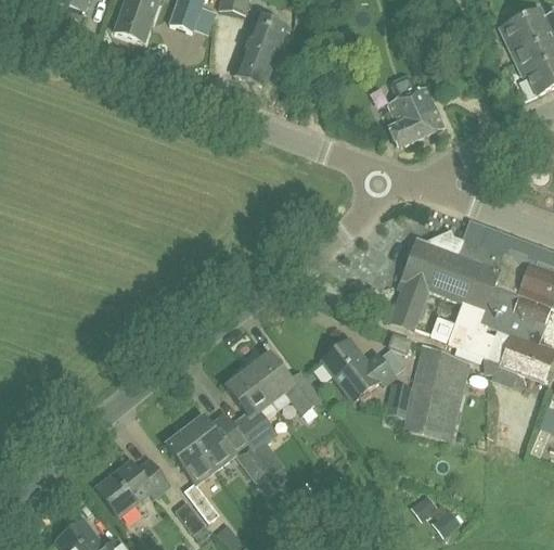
[(85,10),(88,0),(56,0),(85,10)]
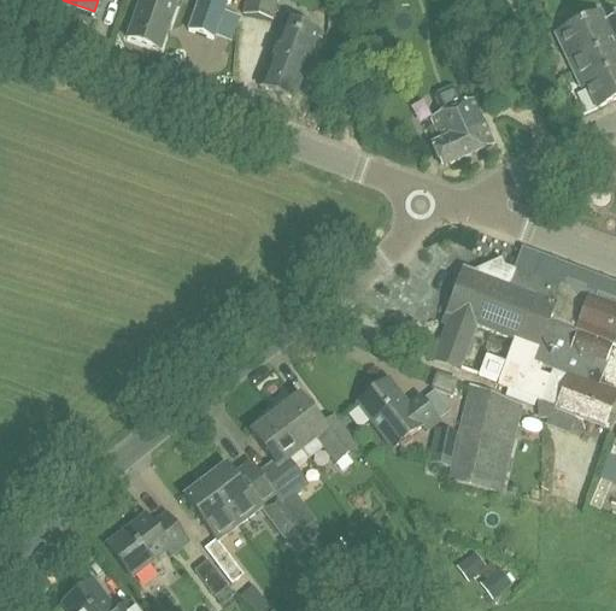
[(138,0),(127,33),(160,46),(177,0),(176,0),(138,0)]
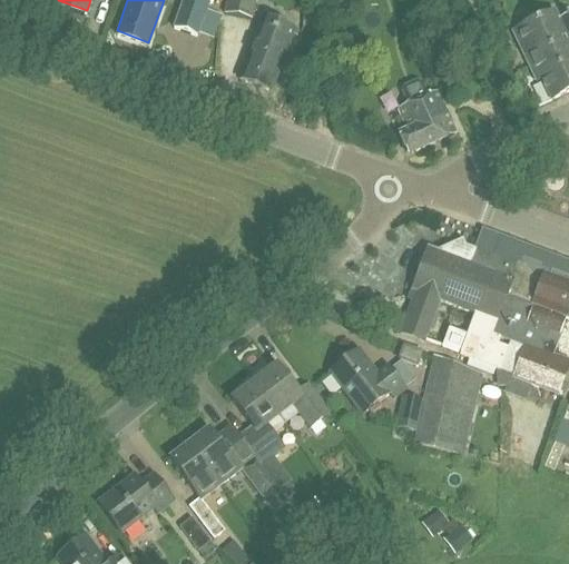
[(182,0),(174,25),(197,32),(198,32),(209,0),(182,0)]
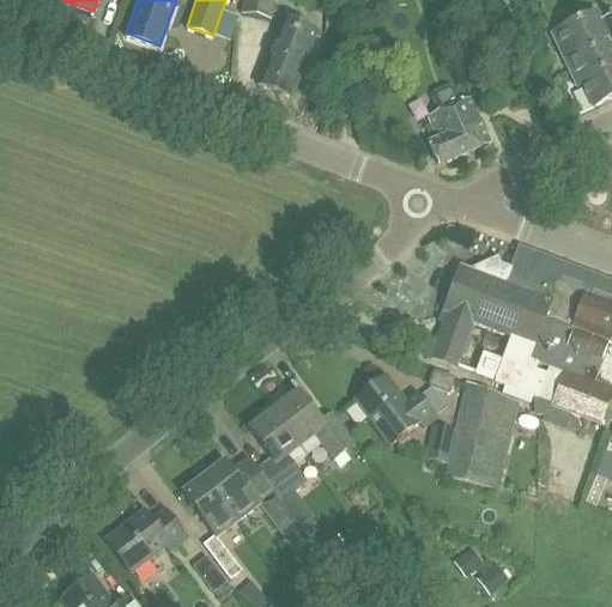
[(273,17),(276,0),(243,0),(242,10),(273,17)]
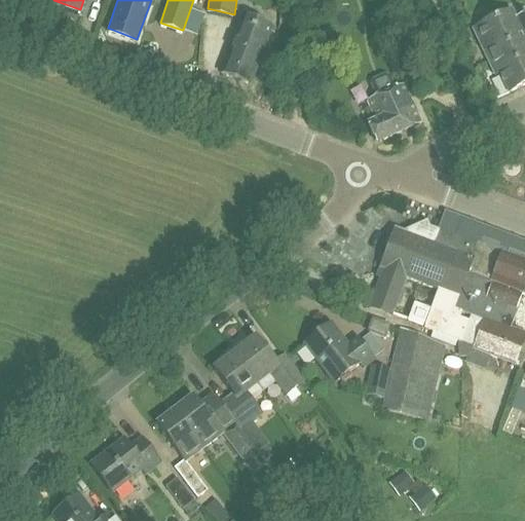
[(524,10),(514,15),(511,8),(474,26),(495,71),(500,68),(510,88),(524,81),(524,10)]
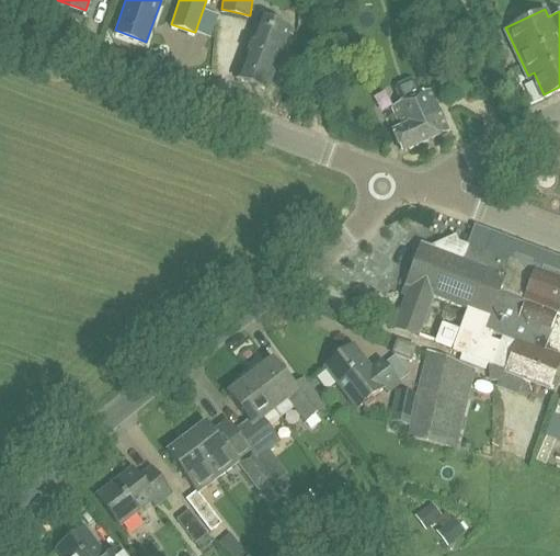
[(267,86),(289,25),(258,14),(236,75),(267,86)]
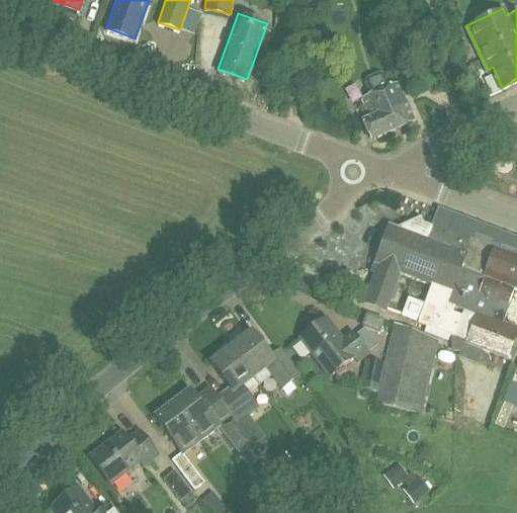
[(370,114),(362,117),(365,125),(369,135),(374,136),(415,117),(398,79),(391,82),(384,70),(378,69),(367,74),(365,81),(370,91),(362,95),(370,114)]
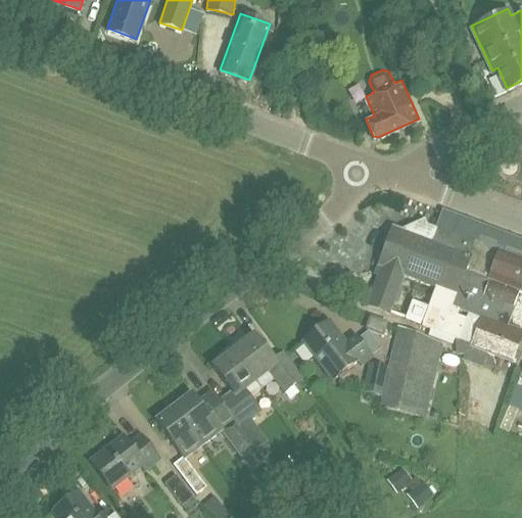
[(424,215),(400,226),(393,223),(378,263),(381,264),(367,302),(389,311),(390,311),(391,311),(406,273),(435,284),(422,322),(472,341),(471,342),(512,358),(521,332),(521,329),(507,323),(514,304),(513,304),(519,288),(521,289),(521,251),(507,246),(506,250),(427,221),(424,215)]
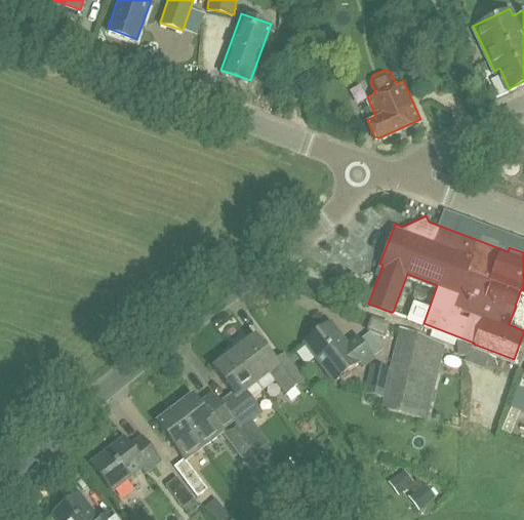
[(384,333),(389,321),(372,315),(367,327),(384,333)]
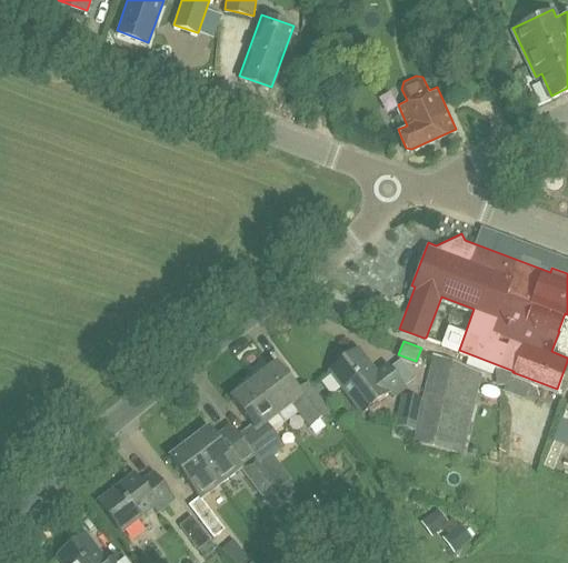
[(392,393),(405,384),(388,362),(377,371),(358,347),(329,368),(362,410),(389,389),(392,393)]
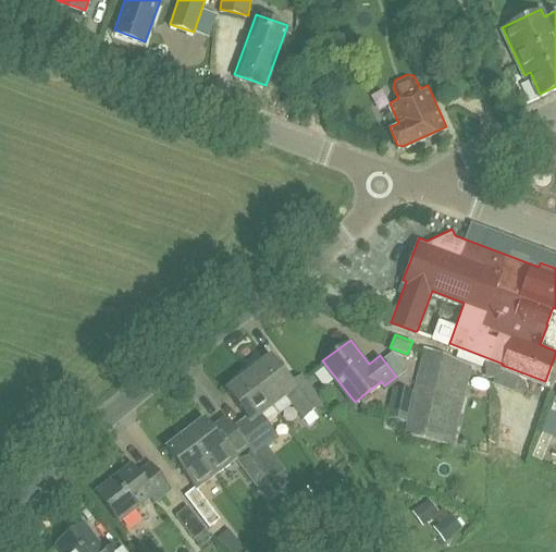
[(388,415),(406,418),(404,431),(444,438),(462,358),(423,343),(414,389),(395,383),(388,415)]
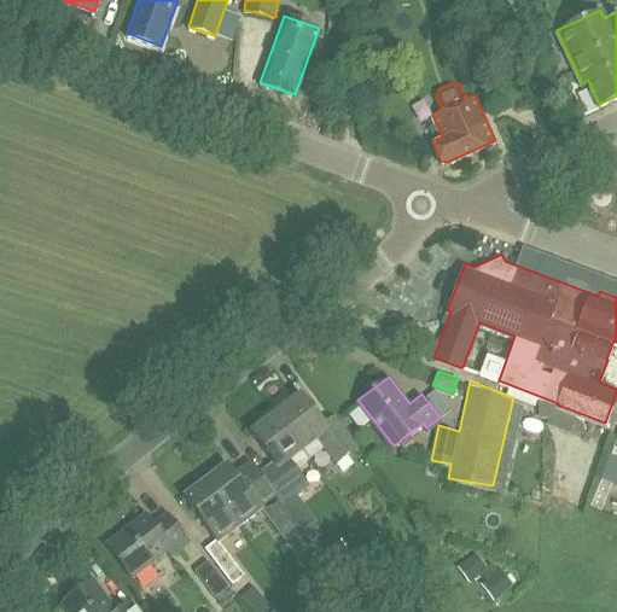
[(272,404),(303,447),(309,455),(324,444),(336,460),(347,453),(349,450),(353,456),(362,449),(359,443),(335,413),(322,421),(302,392),(294,398),(290,394),(286,395),(284,397),(281,398),(279,400),(278,401),(274,403),(273,404),(272,404)]
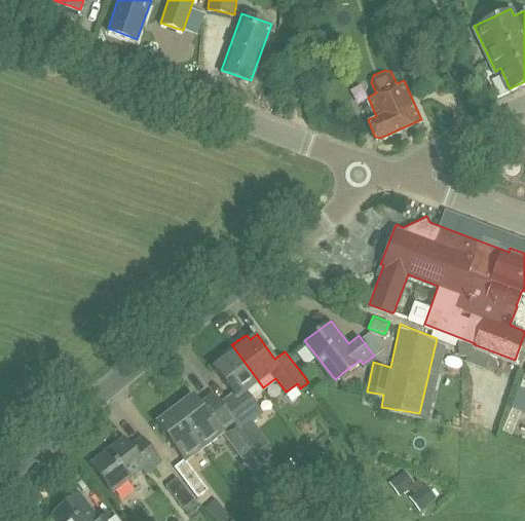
[(232,391),(221,400),(244,429),(264,412),(253,396),(263,387),(231,344),(230,344),(231,345),(225,350),(221,354),(218,357),(221,361),(214,366),(232,391)]
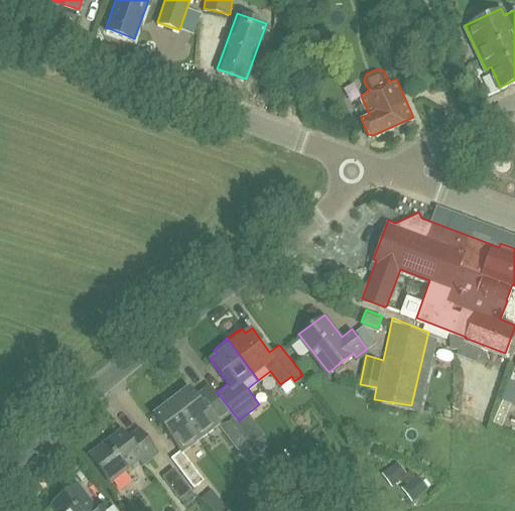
[(240,449),(253,438),(249,433),(239,420),(217,392),(210,383),(196,393),(188,385),(171,398),(201,436),(219,422),(240,449)]
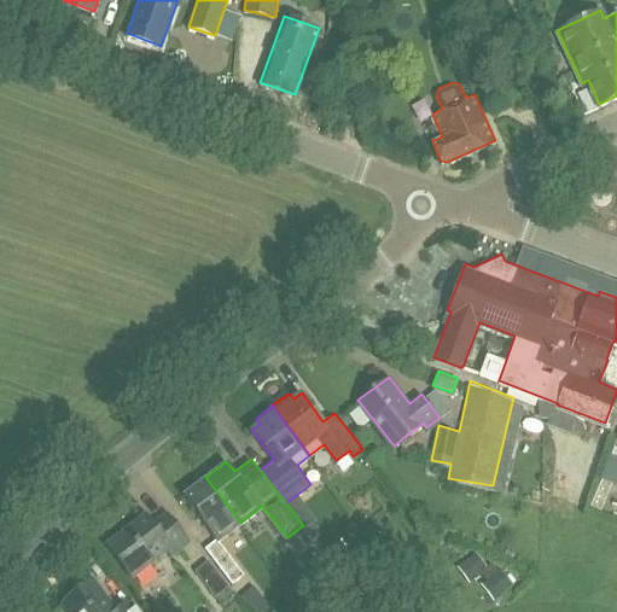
[(184,493),(209,526),(216,537),(205,546),(233,582),(245,571),(220,538),(240,523),(205,477),(184,493)]
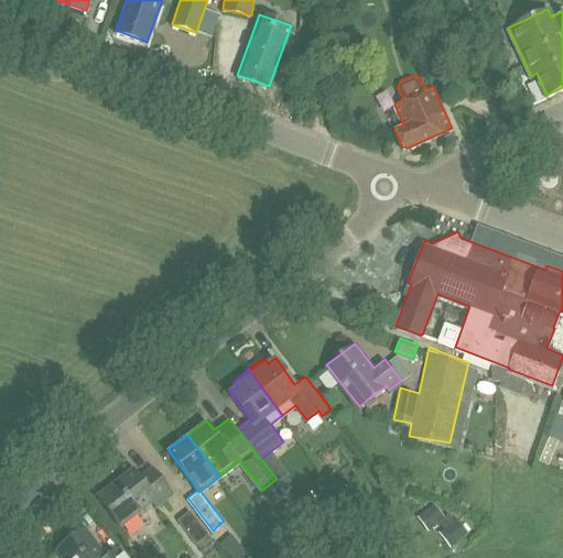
[(562,436),(553,435),(550,458),(561,459),(562,448),(562,436)]
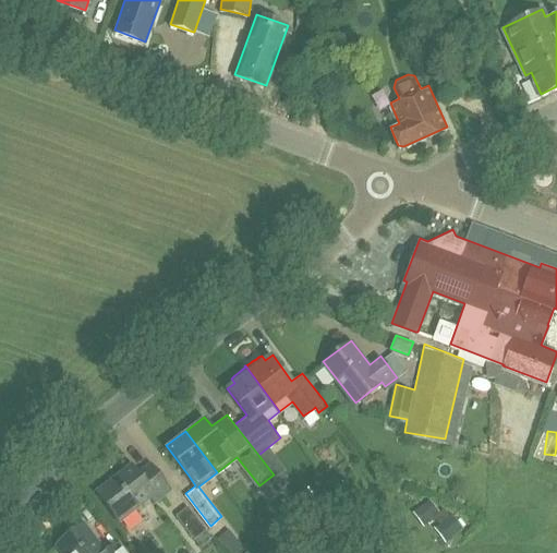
[(280,460),(269,469),(274,475),(274,473),(276,476),(286,468),(280,460)]
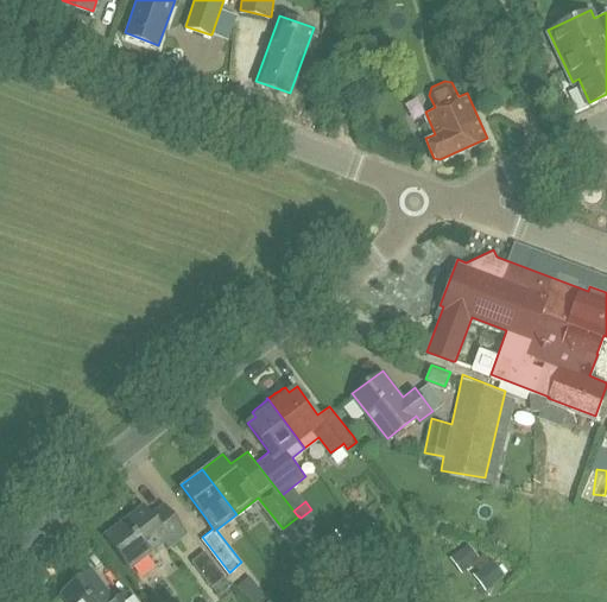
[(185,530),(164,502),(150,513),(143,504),(106,533),(130,565),(166,537),(170,542),(185,530)]
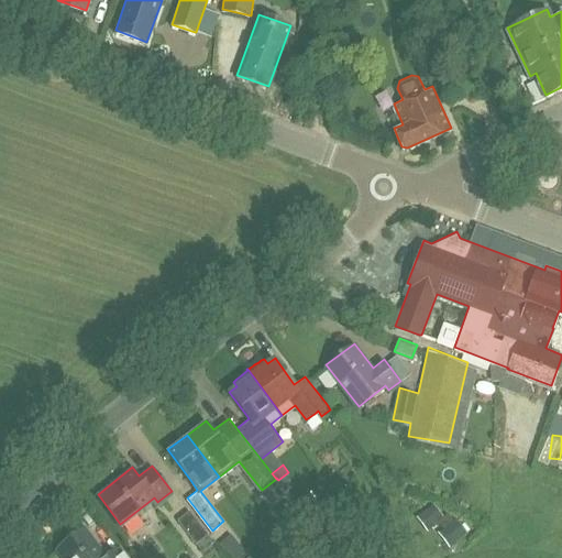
[(450,545),(469,531),(456,515),(454,517),(449,511),(444,514),(434,500),(417,514),(428,528),(439,520),(443,525),(439,529),(450,545)]
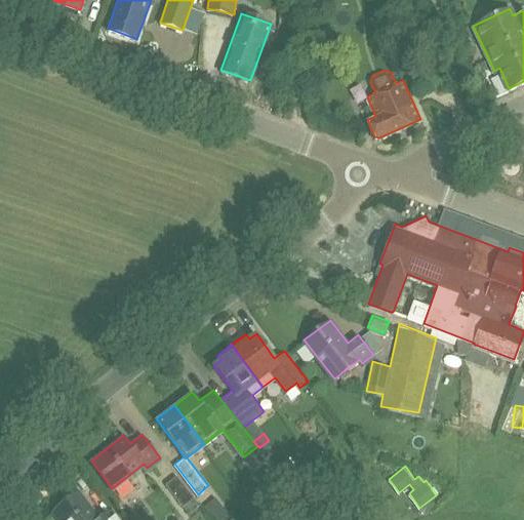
[(177,473),(166,482),(184,505),(189,512),(199,504),(200,503),(196,495),(177,473)]
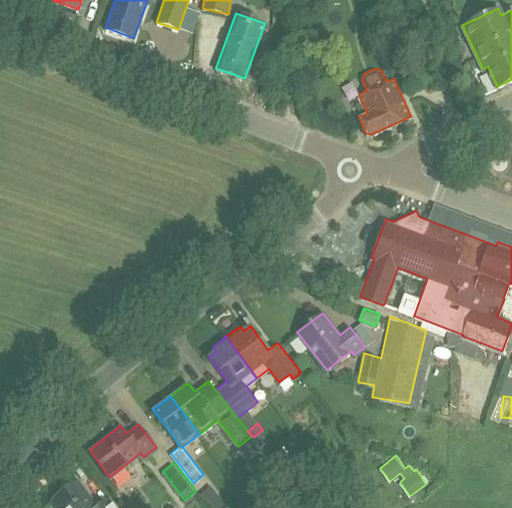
[(78,478),(51,499),(58,507),(117,507),(109,496),(98,505),(78,478)]
